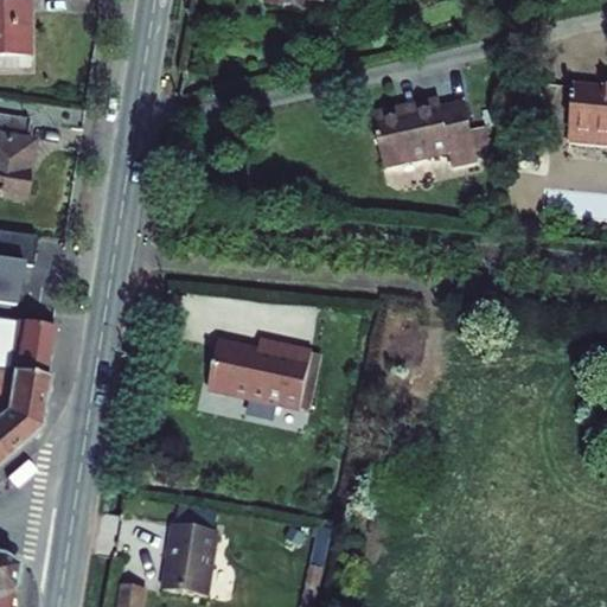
[(0,0),(0,58),(30,57),(27,0),(0,0)]
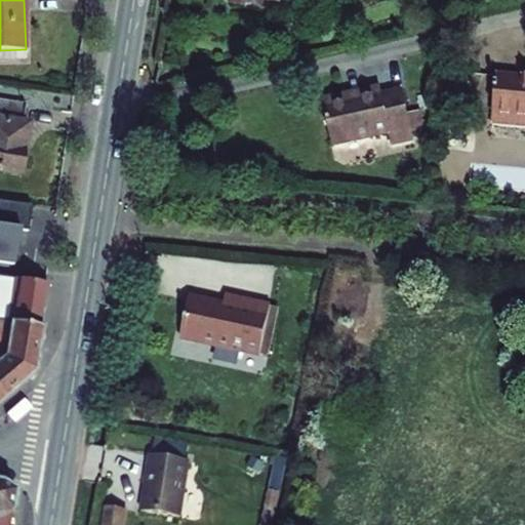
[(245,9),(266,11),(267,3),(247,0),(245,0),(245,5),(245,9)]
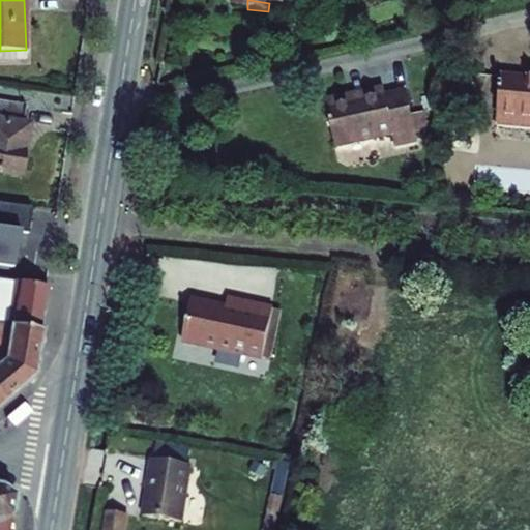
[(26,50),(0,51),(0,59),(26,59),(26,50)]
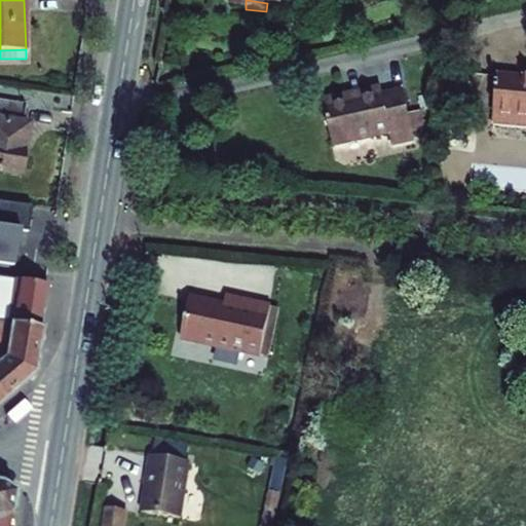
[(525,127),(525,76),(496,74),(492,124),(525,127)]
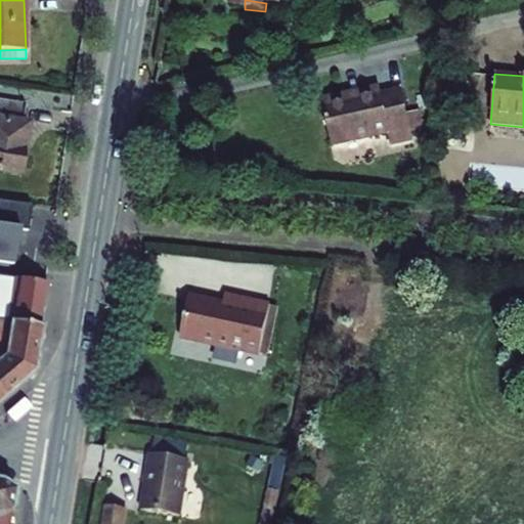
[(381,94),(380,89),(347,97),(348,101),(381,94)]
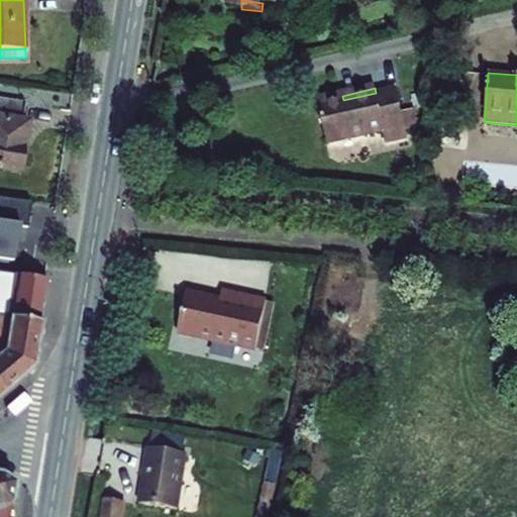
[(317,101),(327,144),(383,132),(386,143),(407,138),(405,131),(402,115),(396,91),(377,96),(376,93),(343,100),(342,96),(317,101)]
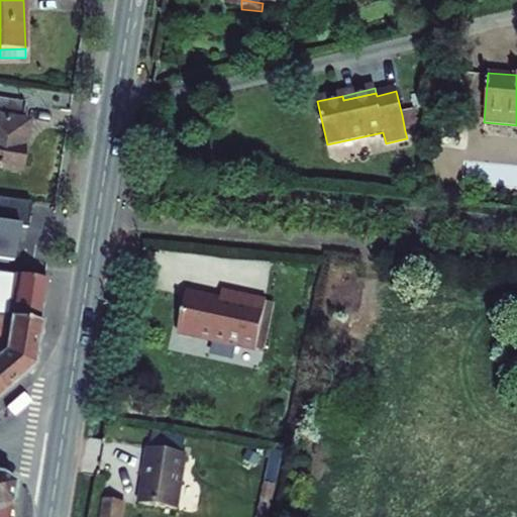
[(0,99),(0,166),(19,169),(23,146),(19,146),(23,120),(25,103),(0,99)]
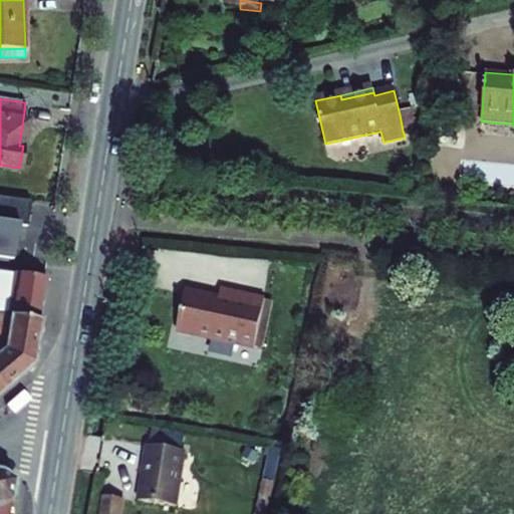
[(403,131),(414,127),(411,112),(400,114),(403,131)]
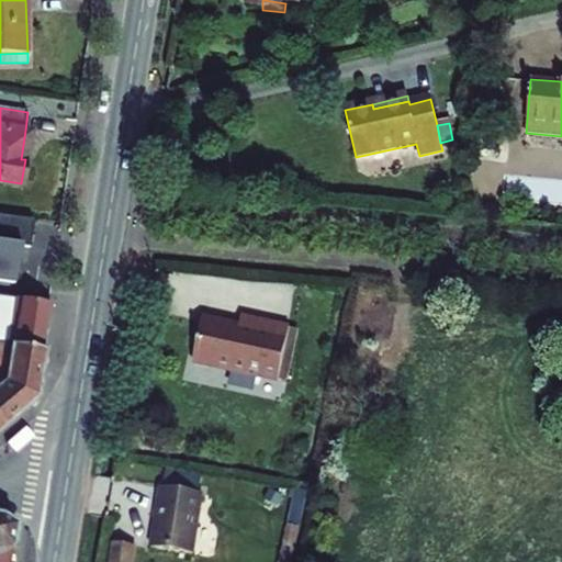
[(32,220),(0,214),(0,281),(15,283),(20,247),(29,248),(32,220)]
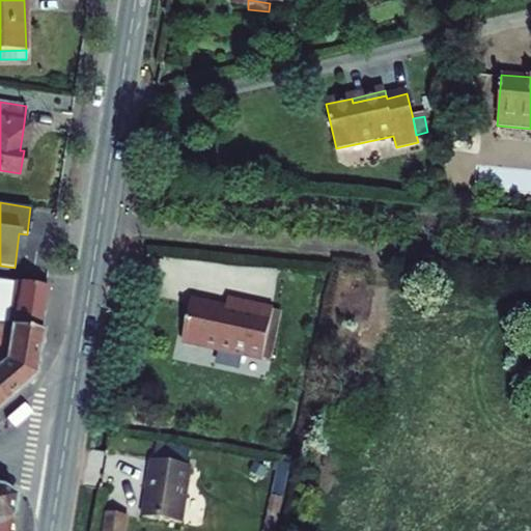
[(0,280),(0,324),(42,331),(49,287),(0,280)]
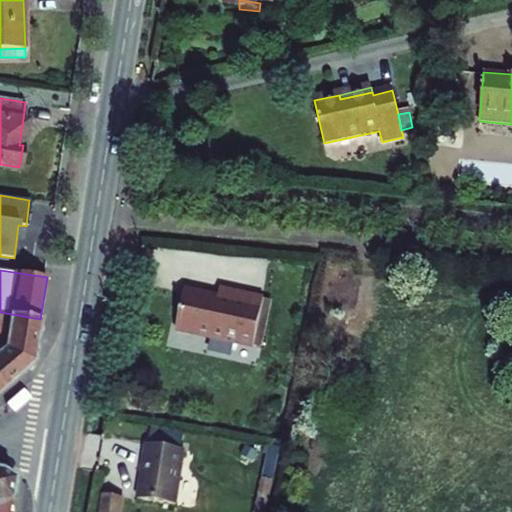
[(176,330),(253,347),(264,299),(220,289),(217,298),(184,291),(176,330)]
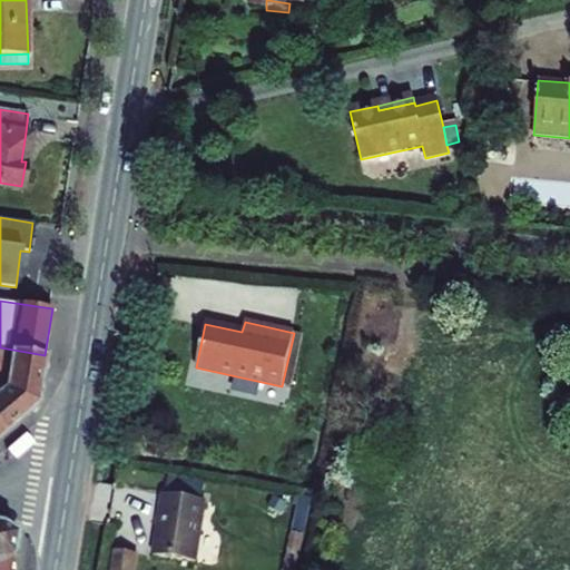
[(292,389),(304,335),(294,333),(282,386),(292,389)]
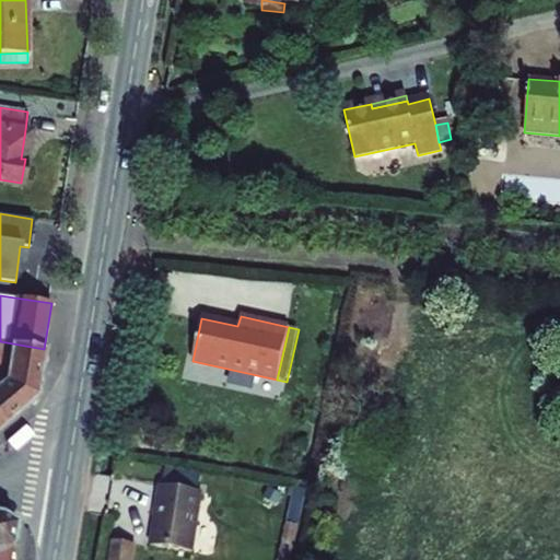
[(0,429),(28,405),(37,395),(44,349),(0,341),(0,429)]
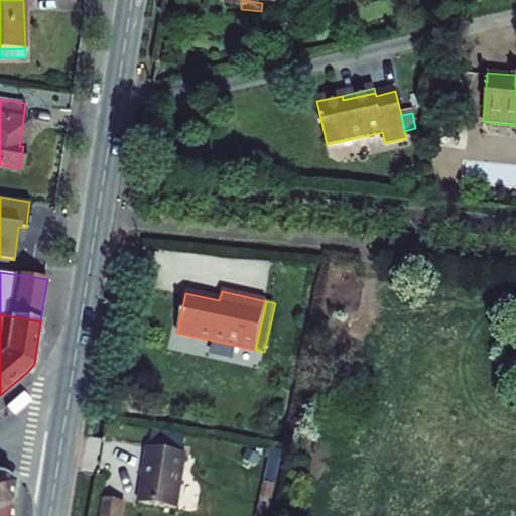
[(148,447),(139,504),(176,510),(185,454),(148,447)]
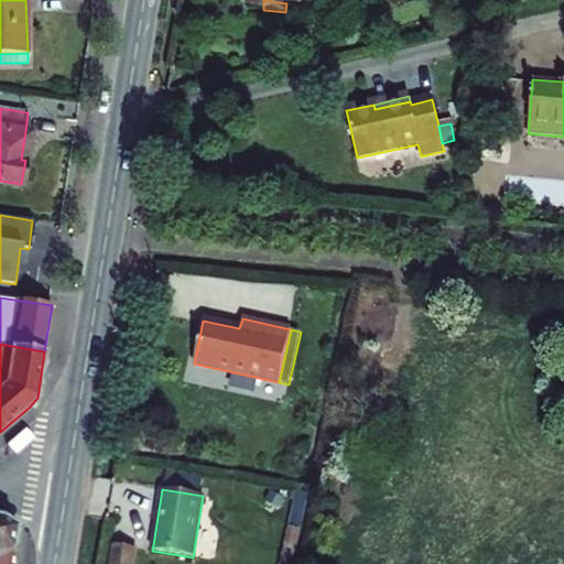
[(266,501),(278,509),(283,499),(271,491),(266,501)]
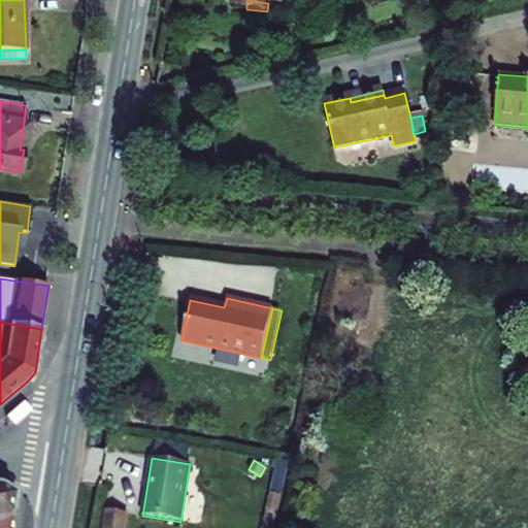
[(274,527),(289,462),(278,460),(263,527),(274,527)]
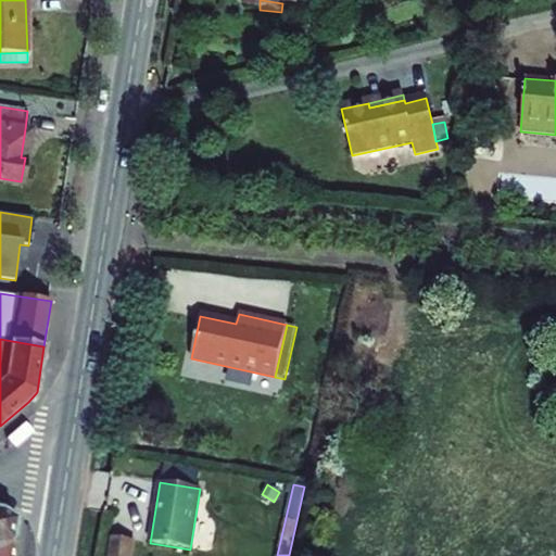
[(0,503),(0,555),(9,555),(17,513),(2,503),(0,503)]
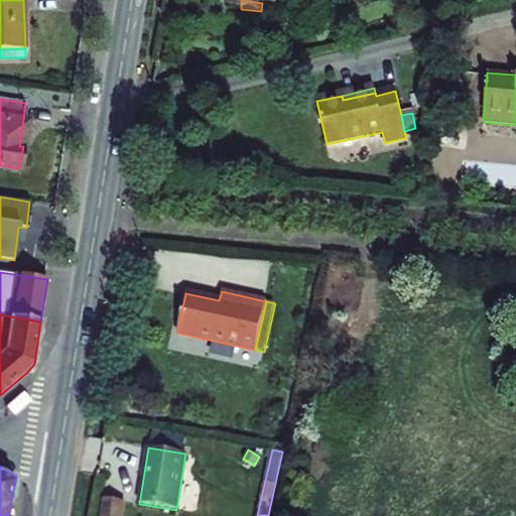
[(100,515),(123,515),(125,502),(103,499),(100,515)]
